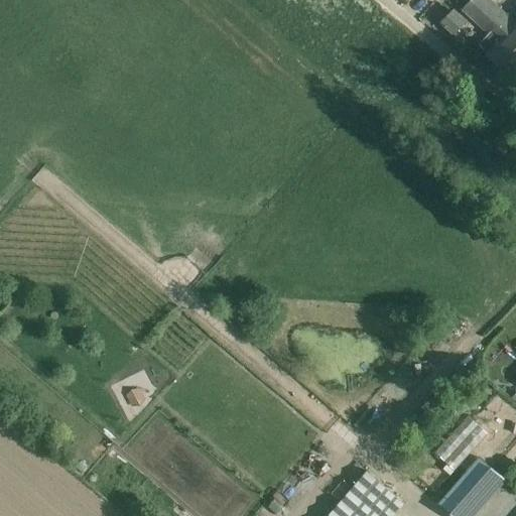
[(471,0),(462,10),(489,35),(493,31),(502,39),(513,27),(515,29),(515,23),(515,24),(489,0),(471,0)]
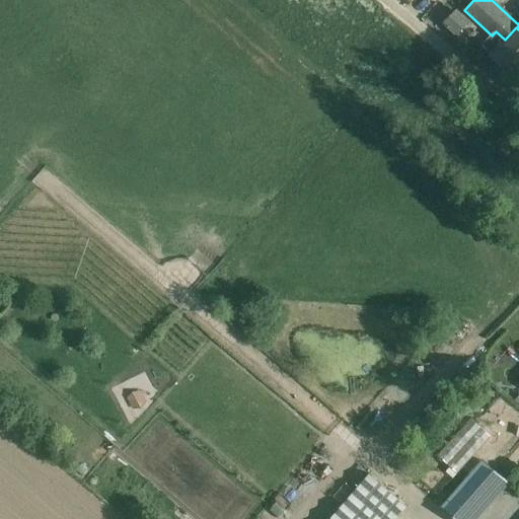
[(468,20),(459,11),(454,11),(445,21),(445,26),(455,35),(468,20)]
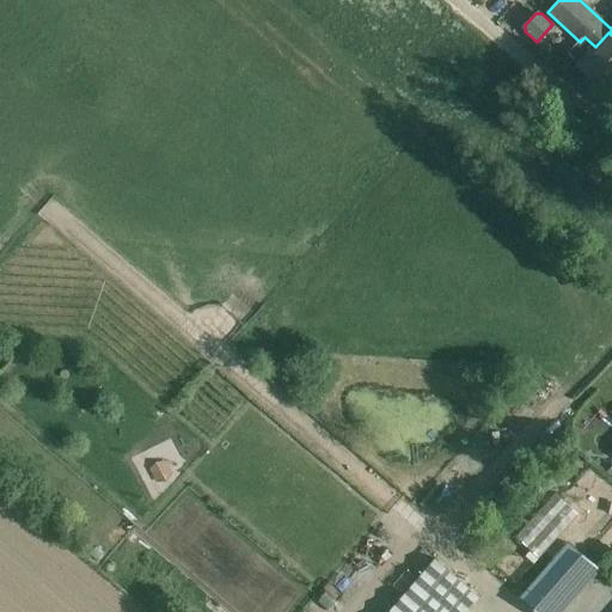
[(580,42),(568,54),(579,63),(577,65),(607,93),(611,87),(611,35),(609,32),(595,47),(585,37),(580,42)]
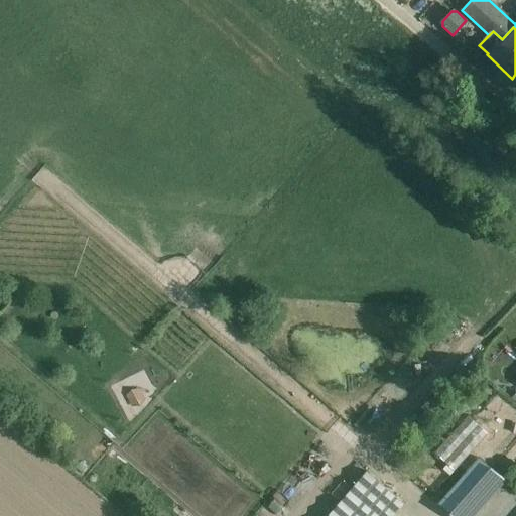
[(140,387),(127,393),(134,407),(147,401),(140,387)]
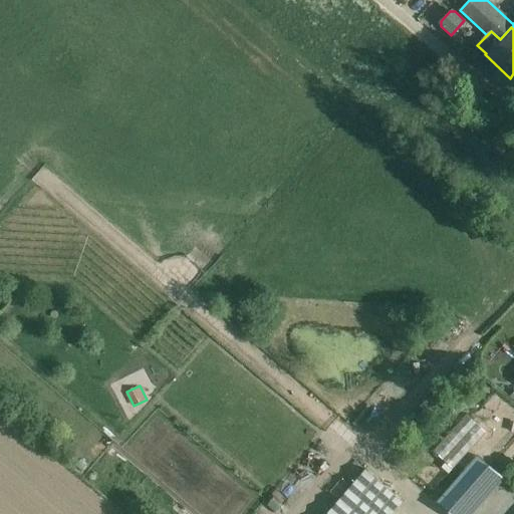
[(467,415),(434,451),(445,462),(446,463),(453,469),(486,433),(467,415)]
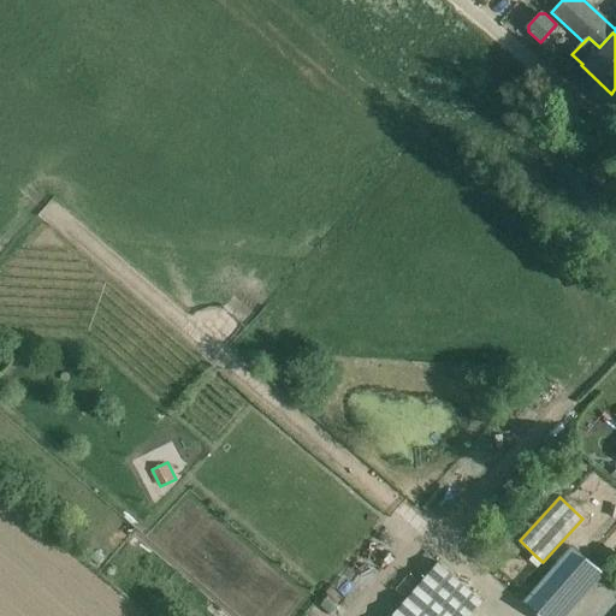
[(572,545),(523,602),(539,615),(564,615),(603,573),(572,545)]
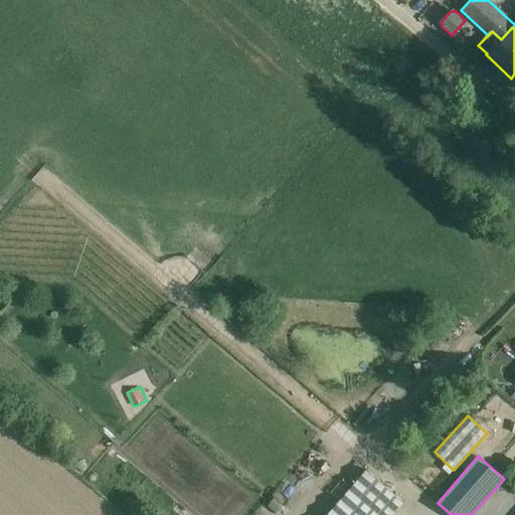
[(367,471),(329,514),(392,514),(404,503),(367,471)]
